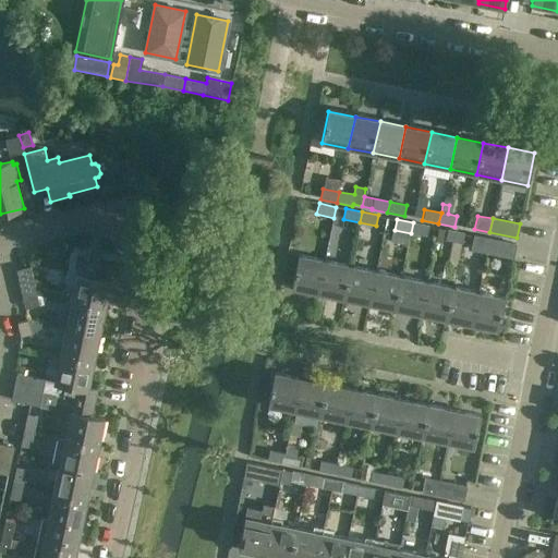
[(426,237),(428,226),(413,222),(411,233),(426,237)]
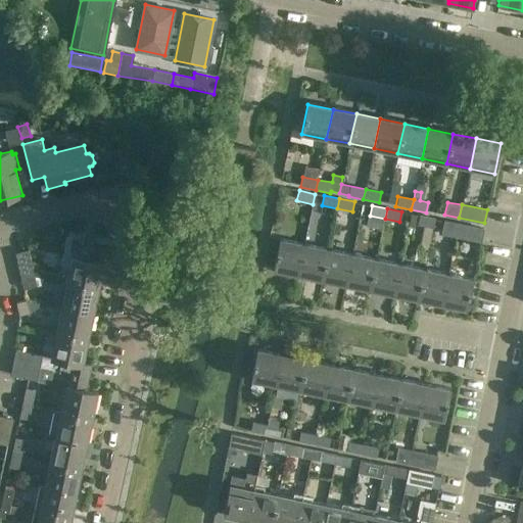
[(417,226),(433,229),(435,219),(420,216),(417,226)]
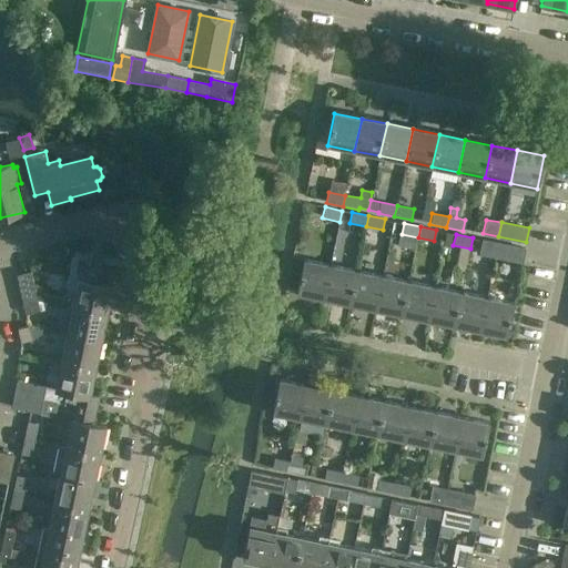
[(494,257),(497,243),(482,240),(478,254),(494,257)]
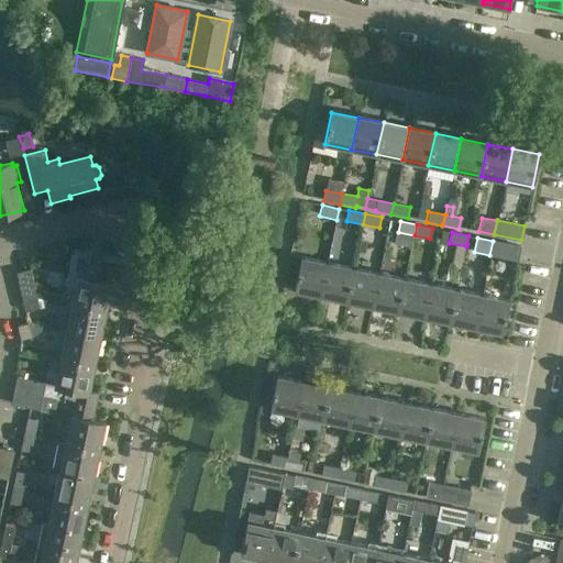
[(493,241),(489,255),(517,261),(520,246),(493,241)]
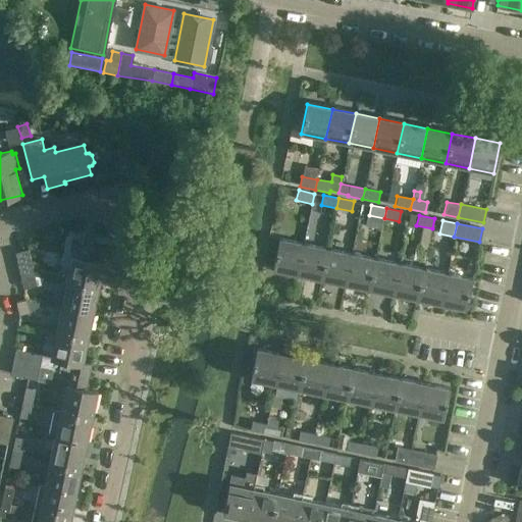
[(298,274),(304,245),(279,240),(273,269),(298,274)]
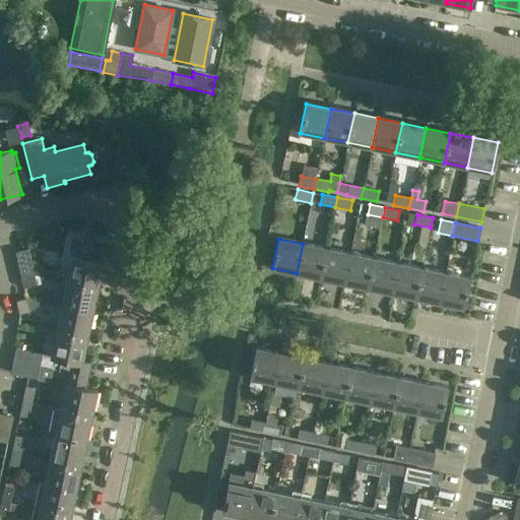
[(74,244),(66,281),(98,288),(103,263),(90,260),(93,248),(74,244)]
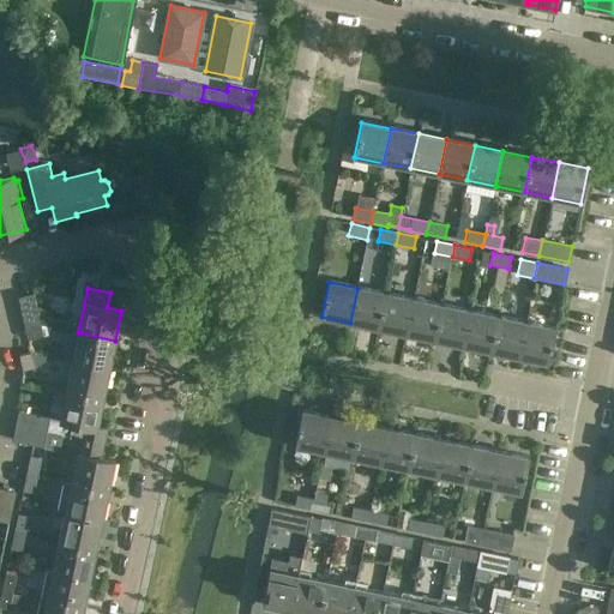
[(386,293),(357,288),(350,323),(379,329),(386,293)]
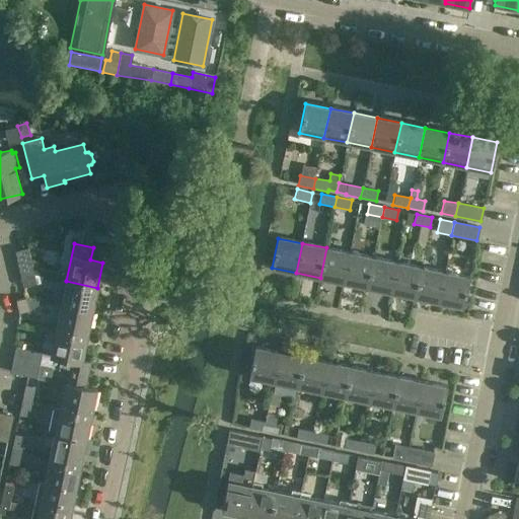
[(350,252),(326,247),(320,278),(344,283),(350,252)]
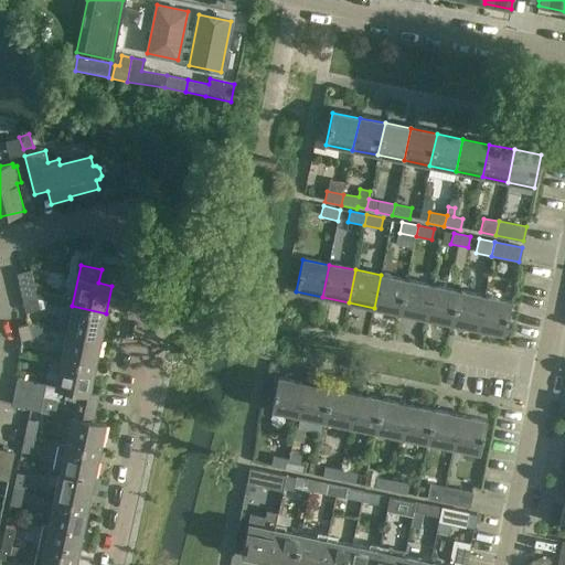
[(23,301),(36,299),(30,272),(17,275),(23,301)]
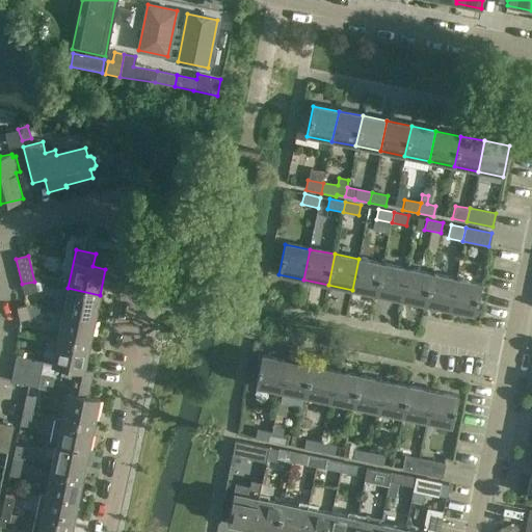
[(383,264),(358,259),(352,290),(377,295),(383,264)]
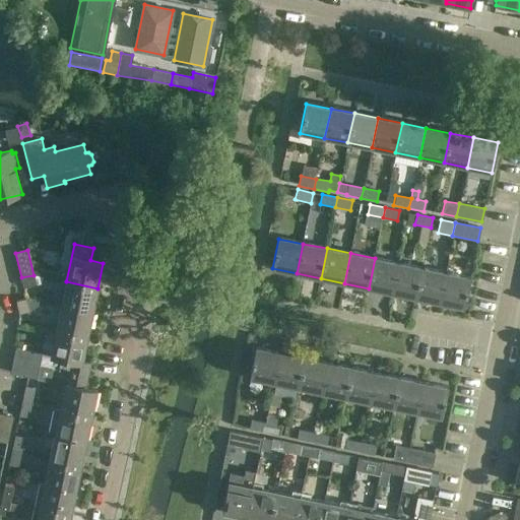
[(398,263),(375,258),(369,288),(392,293),(398,263)]
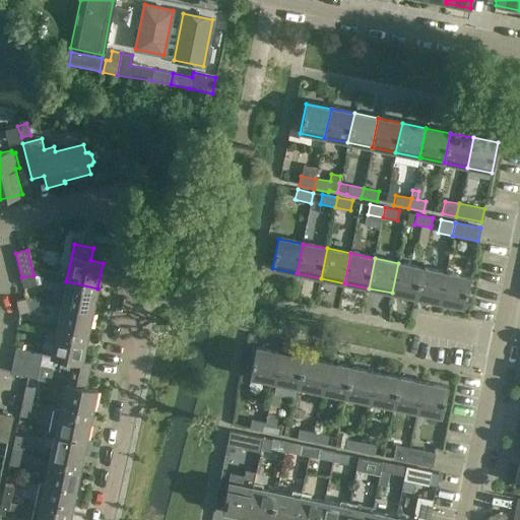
[(423,268),(398,263),(392,293),(415,298),(423,268)]
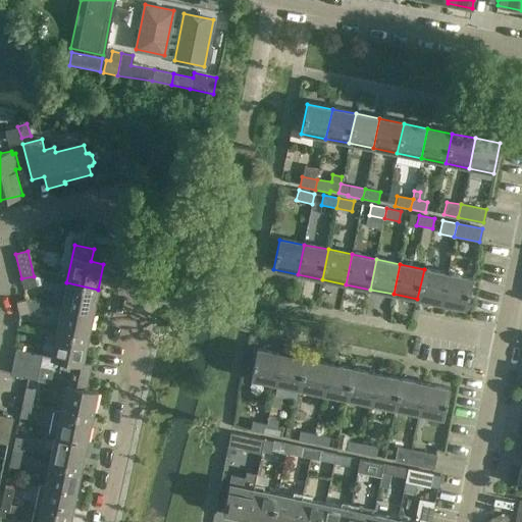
[(448,273),(424,269),(417,299),(441,304),(448,273)]
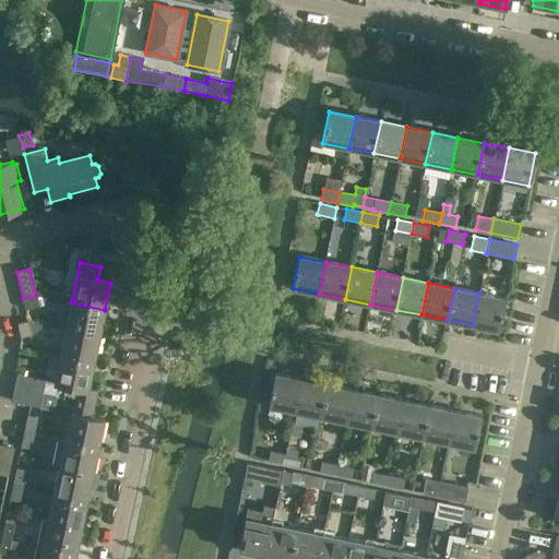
[(479,293),(473,325),(499,331),(506,298),(479,293)]
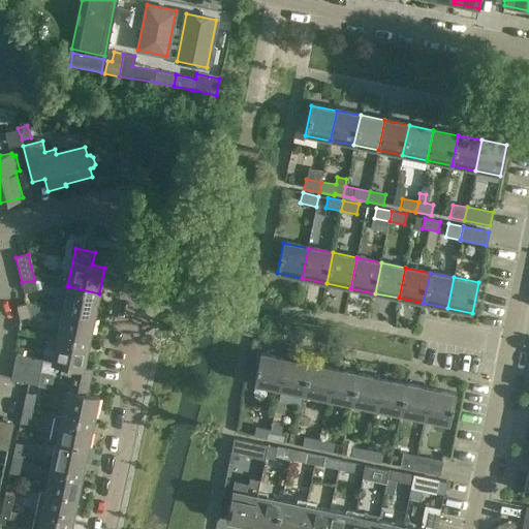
[(34,280),(22,282),(24,292),(36,289),(34,280)]
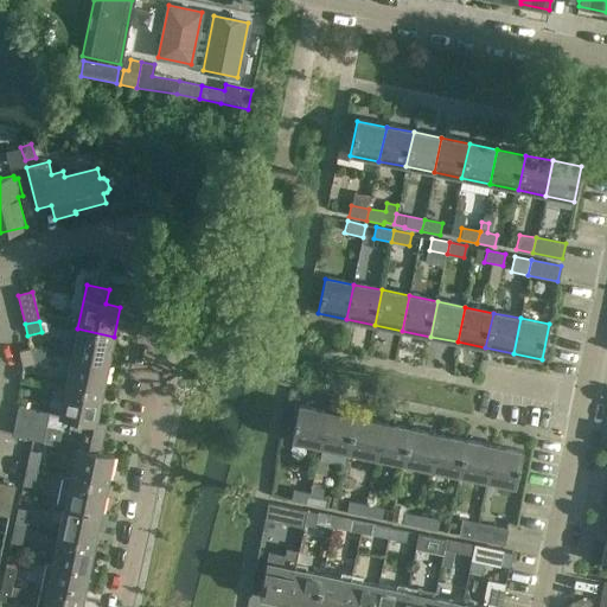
[(108,365),(114,337),(77,328),(71,357),(108,365)]
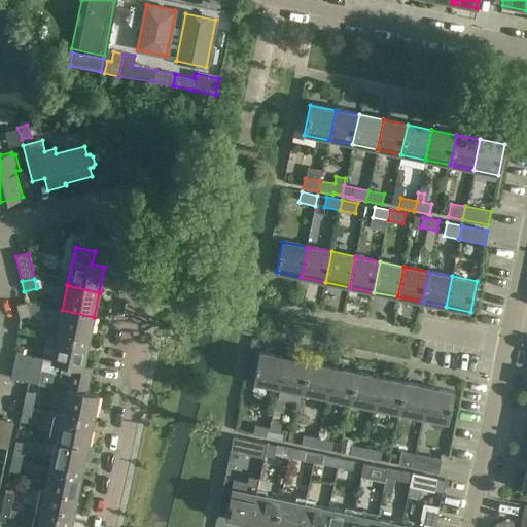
[(27,303),(15,305),(19,318),(30,315),(27,303)]
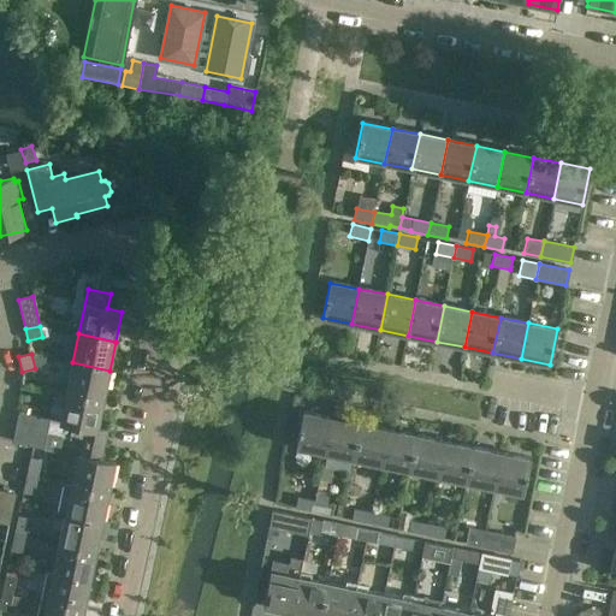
[(104,401),(110,371),(72,362),(66,392),(104,401)]
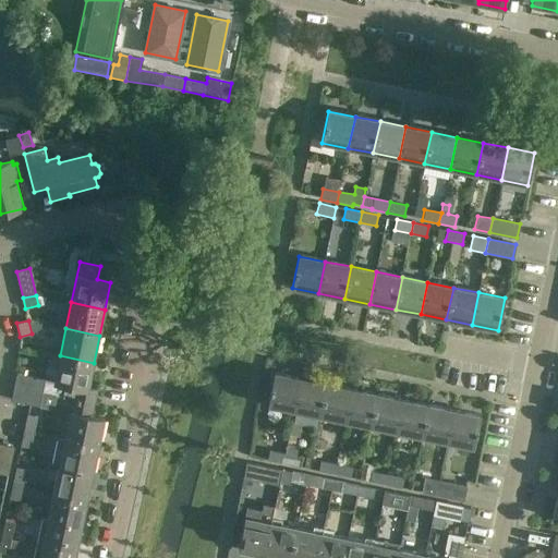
[(43,393),(73,399),(94,403),(97,389),(88,387),(94,363),(60,355),(55,381),(17,374),(15,387),(43,393)]
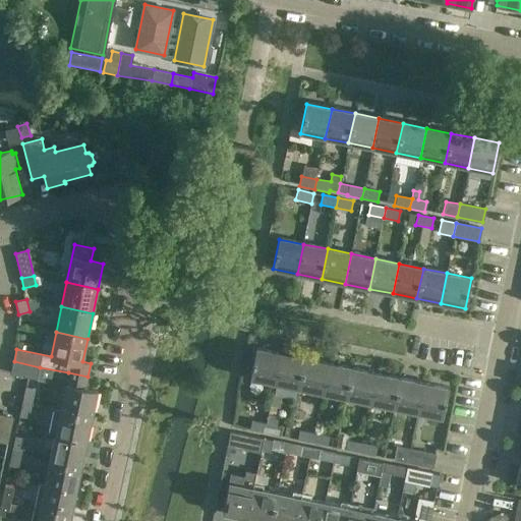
[(275,384),(281,353),(256,348),(250,379),(275,384)]
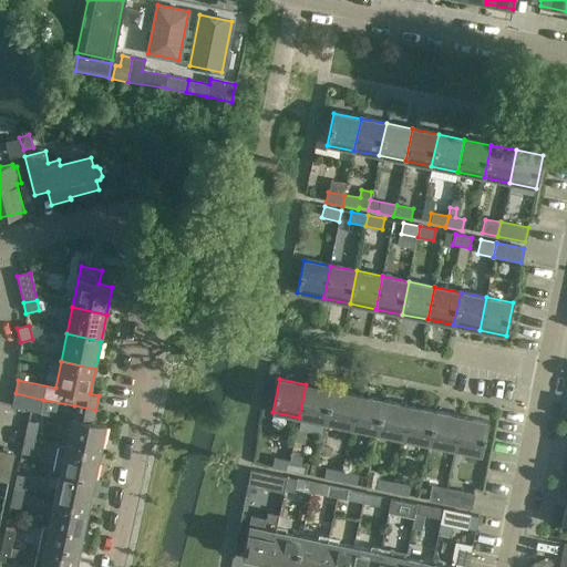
[(332,390),(306,384),(299,418),(326,423),(332,390)]
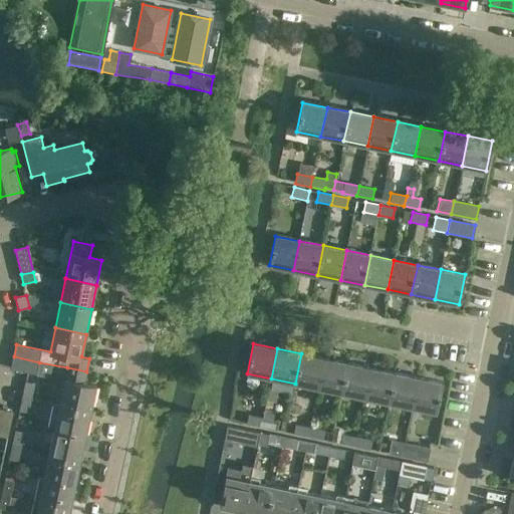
[(324,358),(301,353),(295,383),(318,388),(324,358)]
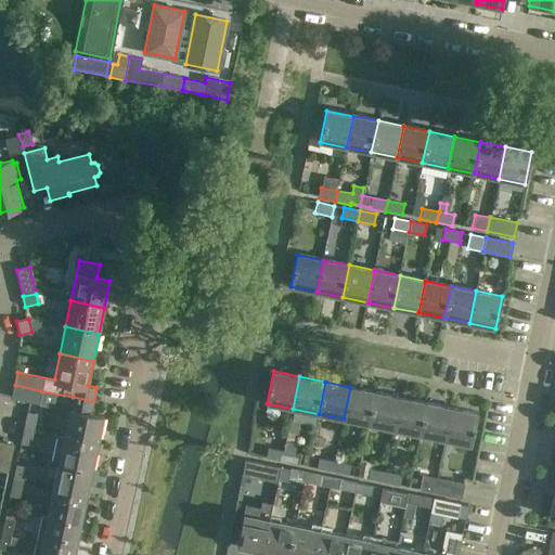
[(15,385),(12,399),(39,404),(42,391),(15,385)]
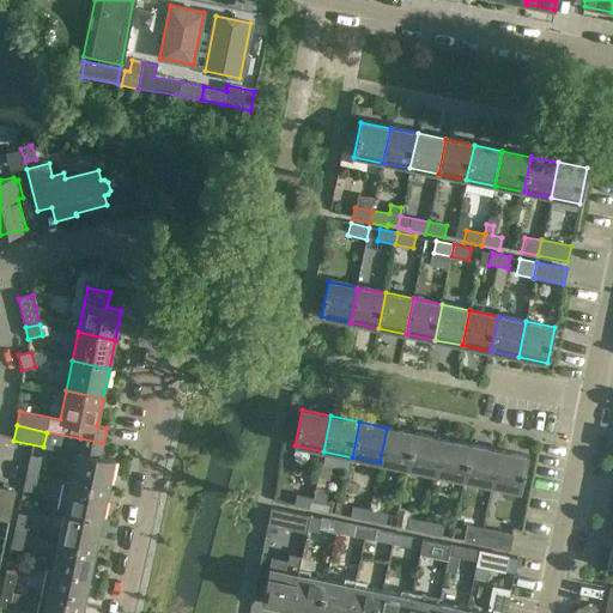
[(380,462),(408,468),(416,434),(387,428),(380,462)]
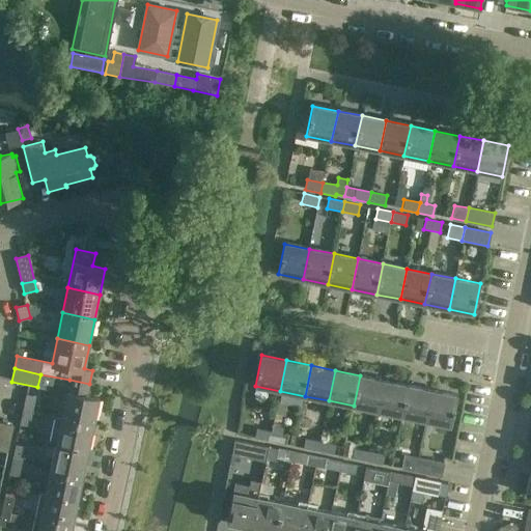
[(354,406),(378,411),(384,380),(360,375),(354,406)]
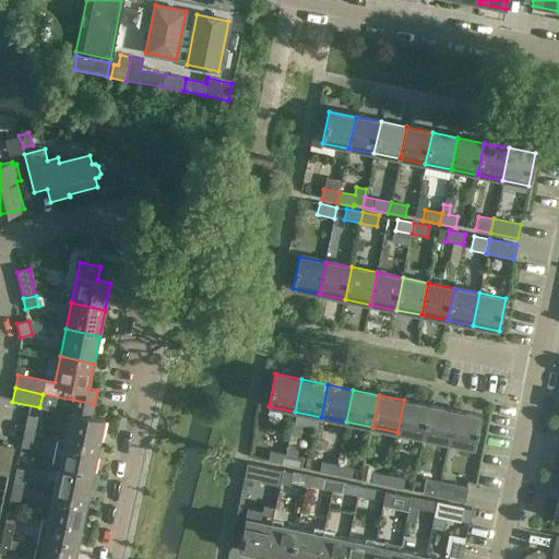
[(73,400),(70,413),(64,440),(98,448),(105,420),(92,417),(94,404),(73,400)]
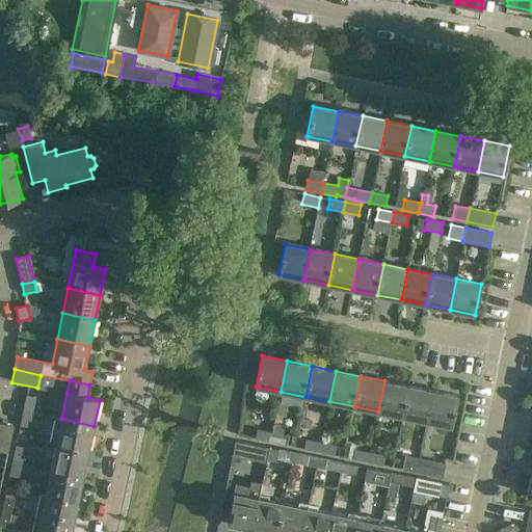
[(378,411),(402,417),(409,386),(384,380),(378,411)]
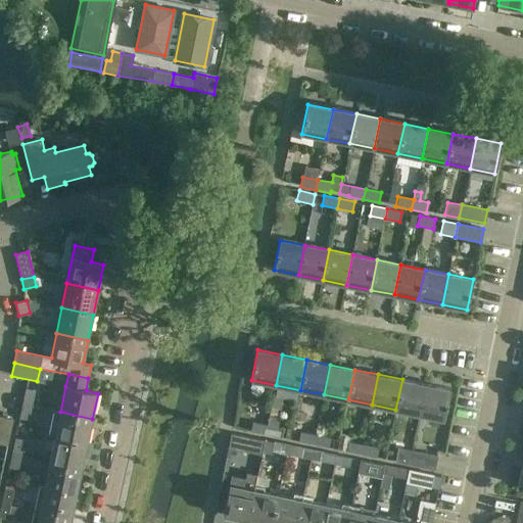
[(426,384),(402,379),(395,410),(420,415),(426,384)]
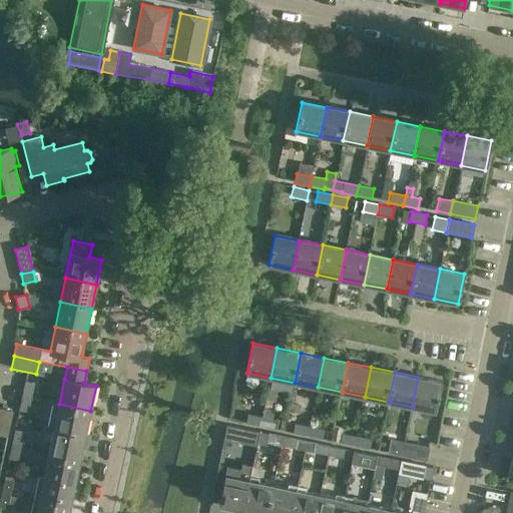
[(418,377),(412,407),(436,412),(442,382),(418,377)]
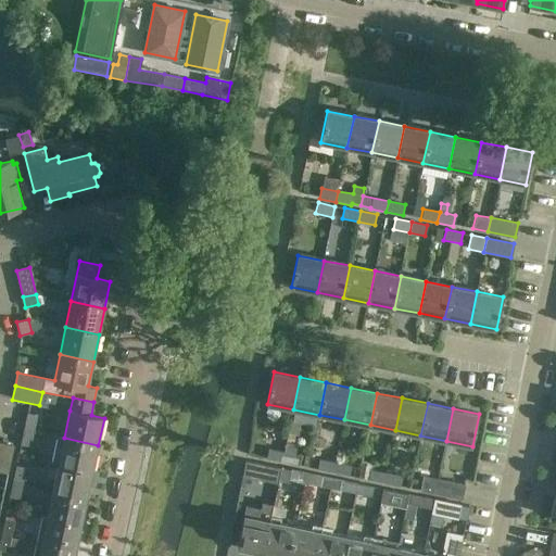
[(37,416),(26,414),(23,430),(34,432),(37,416)]
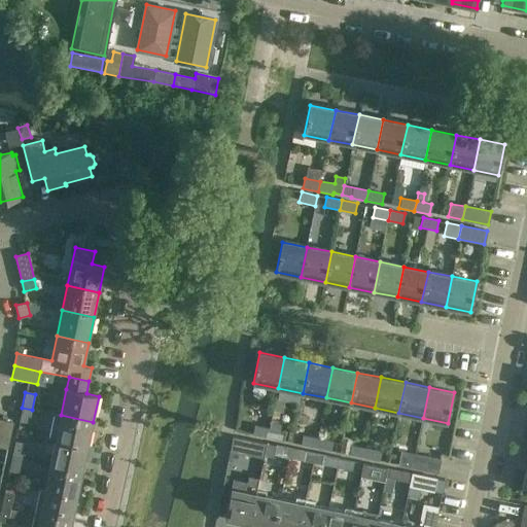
[(19,422),(29,424),(32,410),(22,408),(19,422)]
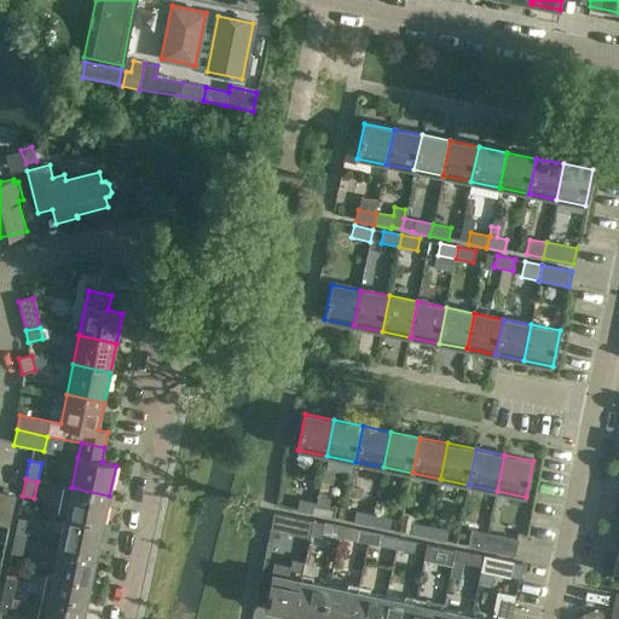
[(103,525),(109,496),(71,487),(65,486),(58,515),(65,516),(103,525)]
